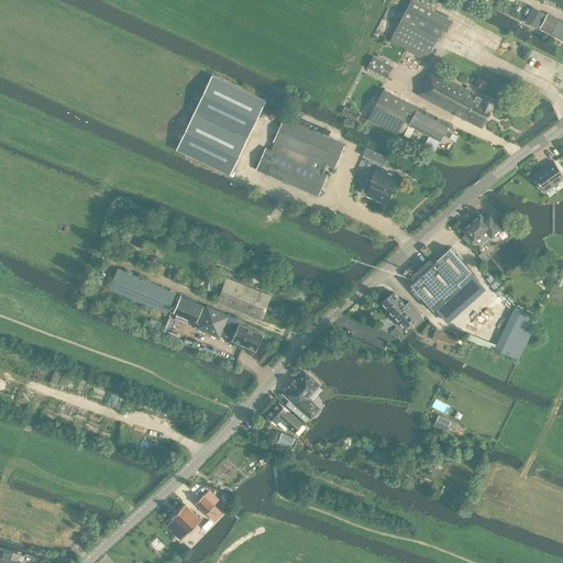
[(401,20),(390,41),(426,59),(437,39),(441,30),(446,33),(453,21),(412,0),(411,0),(410,4),(401,20)]
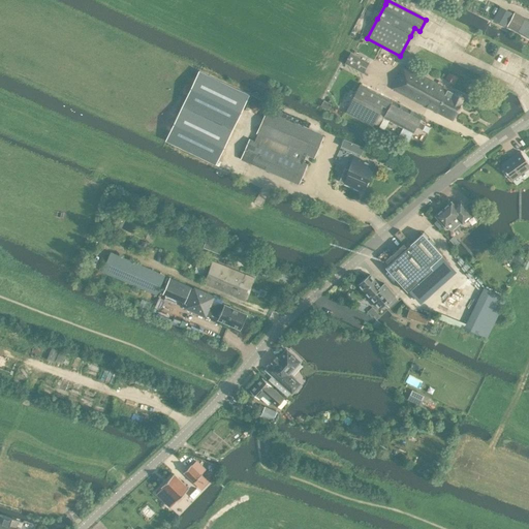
[(500,6),(494,19),(506,26),(507,27),(514,29),(522,34),(528,37),(528,20),(521,16),(515,12),(514,13),(500,6)]
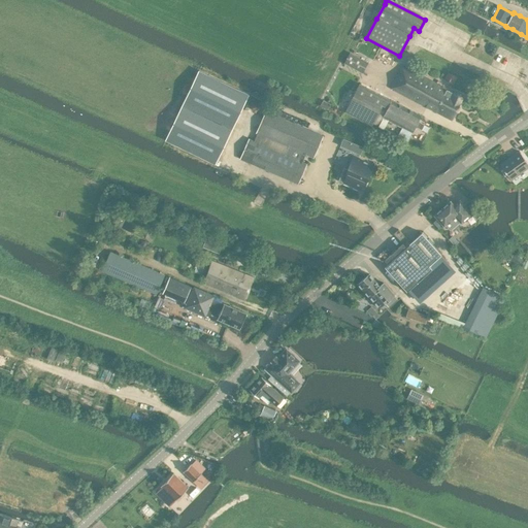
[(426,106),(452,119),(463,96),(455,92),(454,93),(403,67),(392,88),(414,99),(426,106)]
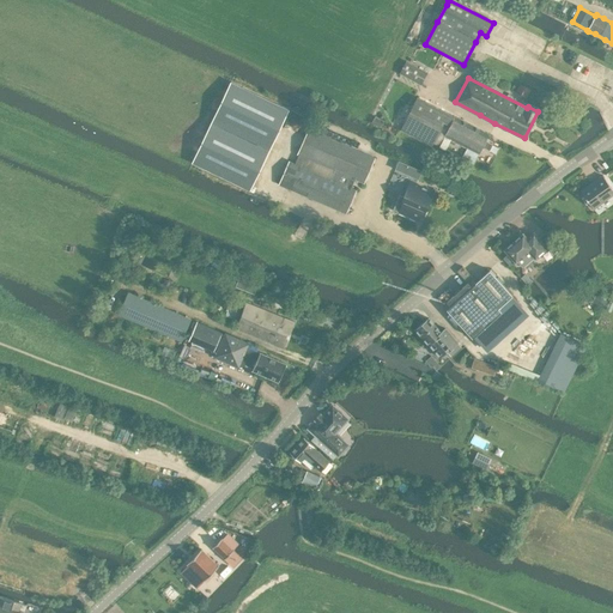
[(432,145),(434,144),(473,164),(489,134),(417,97),(400,129),(432,145)]
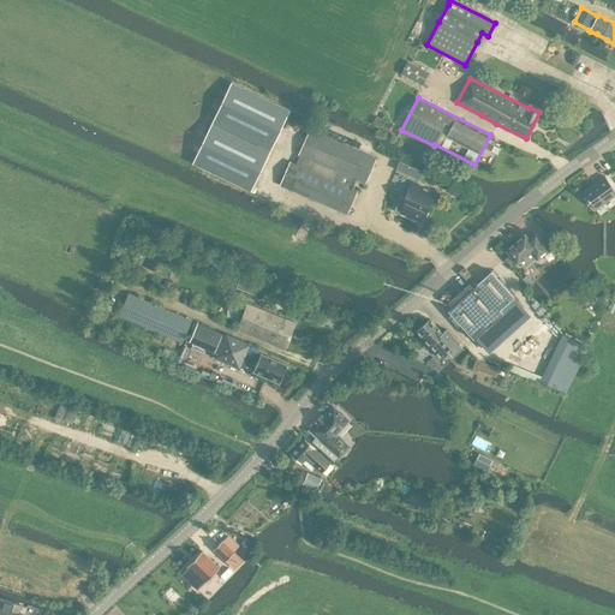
[(376,159),(310,130),(299,155),(335,171),(332,180),(291,162),(280,185),(347,214),(357,191),(352,189),(356,179),(364,184),(376,159)]
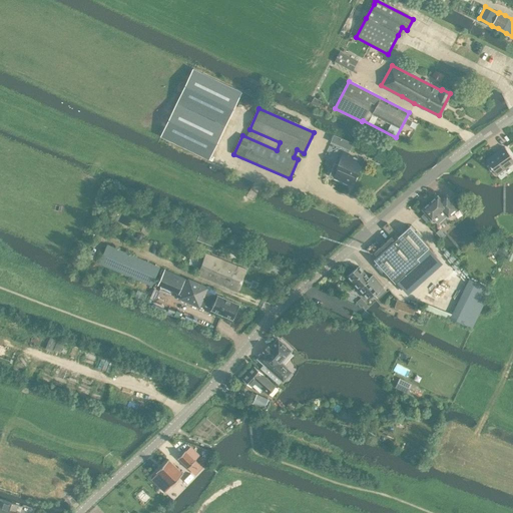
[(512,158),(504,146),(486,159),(496,174),(512,161),(512,158)]
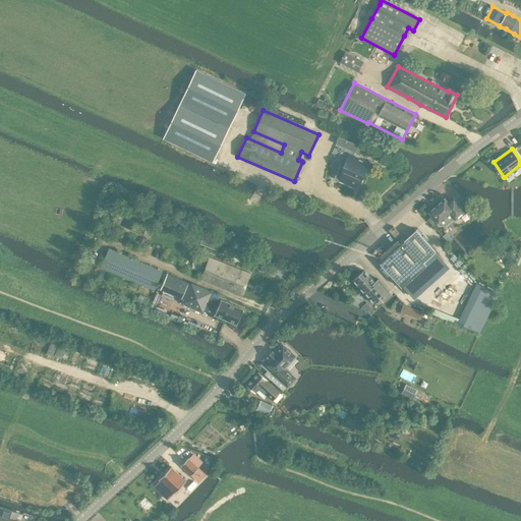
[(339,165),(334,178),(355,187),(357,182),(358,183),(367,163),(362,161),(361,163),(348,158),(344,168),(339,165)]
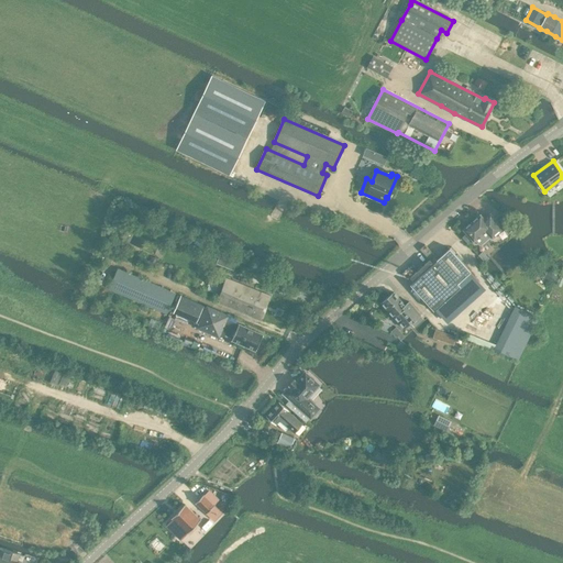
[(467,233),(463,236),(468,243),(473,240),(474,241),(475,240),(479,245),(490,236),(492,238),(503,228),(509,222),(500,212),(494,218),(490,213),(484,219),(481,214),(463,229),(467,233)]
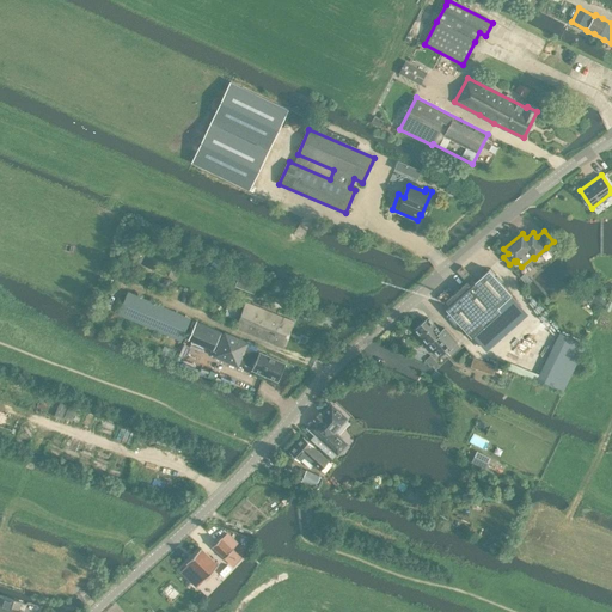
[(471,279),(442,305),(463,328),(471,336),(500,311),(496,307),(502,303),(507,299),(512,295),(489,269),(475,282),(471,279)]
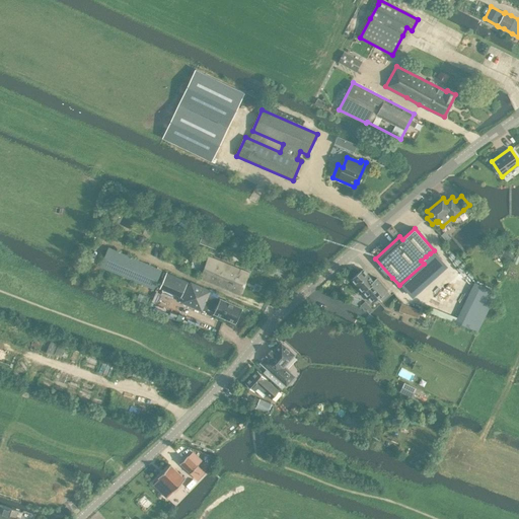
[(153,289),(161,270),(108,247),(100,267),(153,289)]
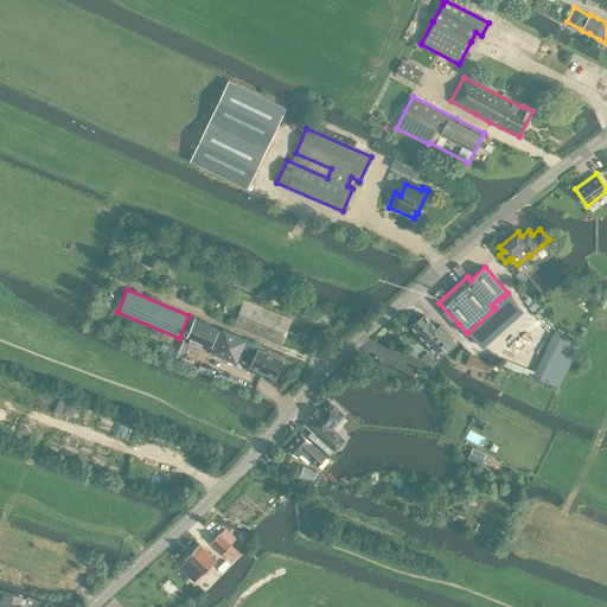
[(243,300),(234,324),(281,344),(291,319),(243,300)]
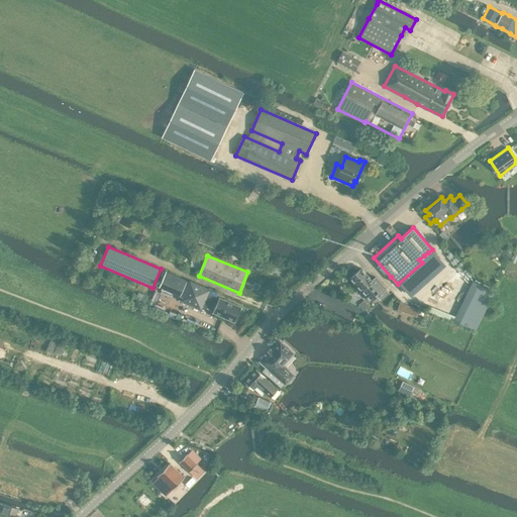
[(356,272),(350,278),(362,290),(365,294),(371,301),(377,296),(380,300),(389,292),(386,289),(376,277),(372,280),(362,268),(356,272)]
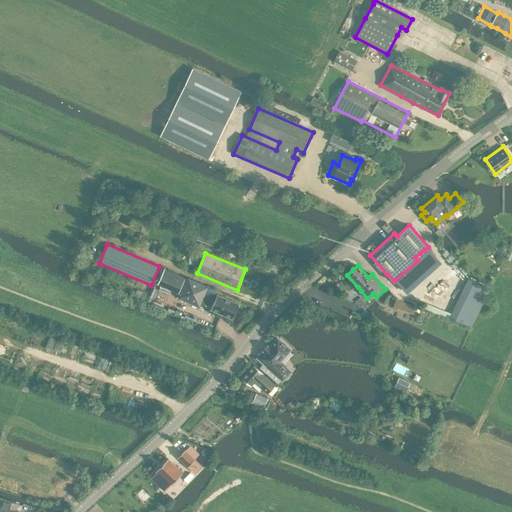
[(181,293),(179,298),(199,307),(209,286),(188,277),(187,279),(185,278),(185,277),(164,268),(157,285),(178,294),(179,292),(181,293)]
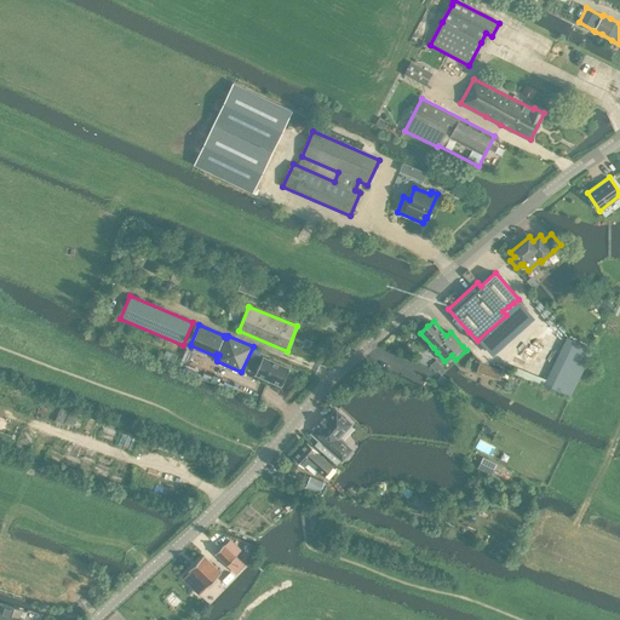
[(544,385),(544,384),(570,396),(593,349),(567,337),(546,379),(512,365),(510,372),(544,385)]
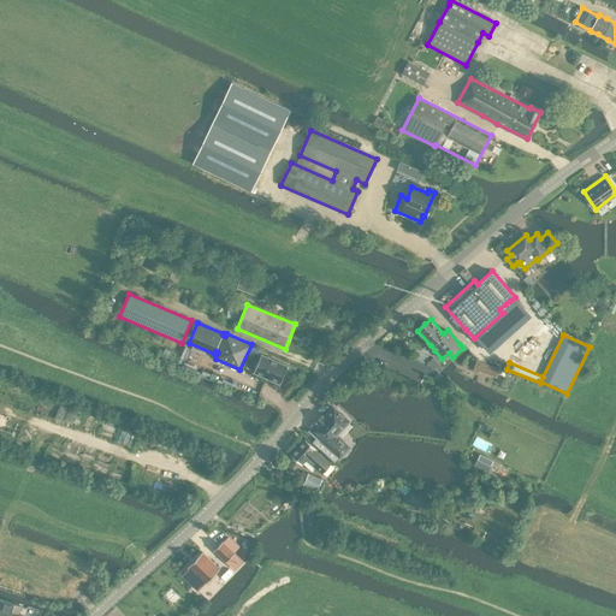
[(254,368),(253,372),(279,384),(280,380),(288,365),(261,353),(254,368)]
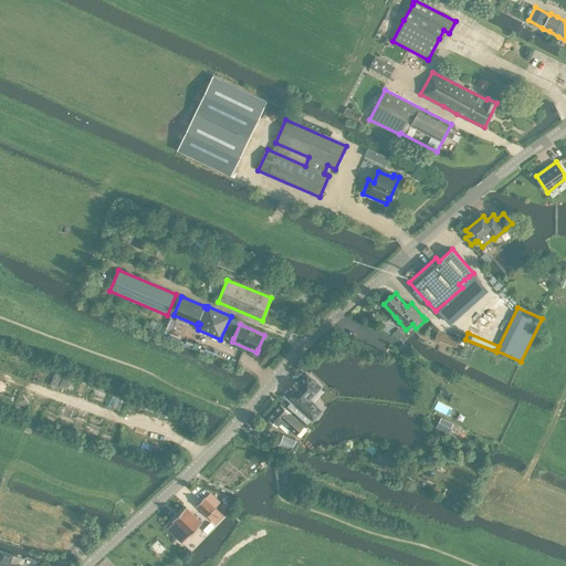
[(292,388),(285,396),(286,396),(292,400),(286,406),(306,425),(312,419),(312,420),(321,410),(320,410),(308,399),(320,386),(306,374),(299,384),(295,381),(291,387),(292,388)]
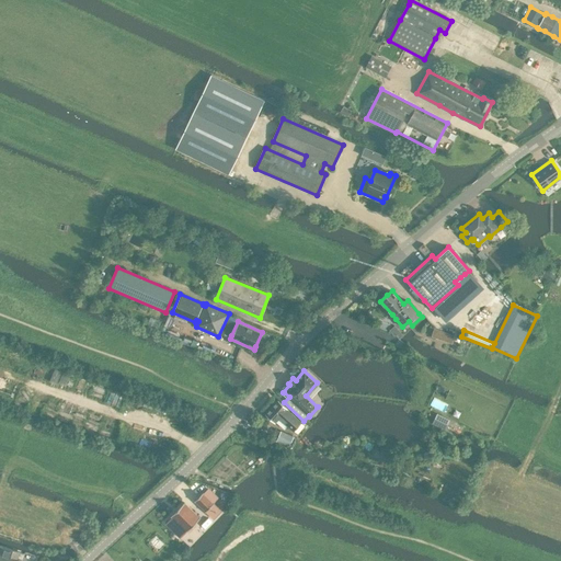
[(277,401),(266,413),(275,422),(279,418),(294,431),(301,422),(277,401)]
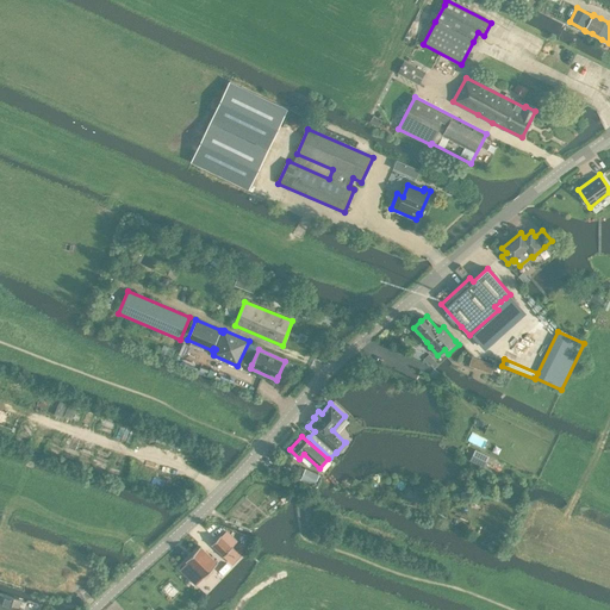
[(319,473),(305,468),(300,480),(315,486),(319,473)]
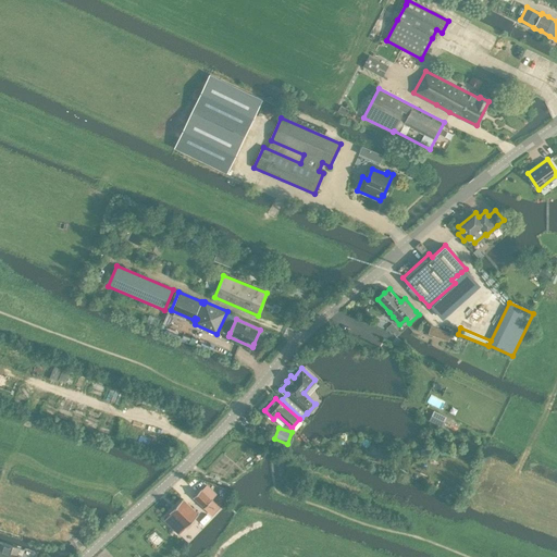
[(200,490),(194,496),(205,507),(211,499),(200,490)]
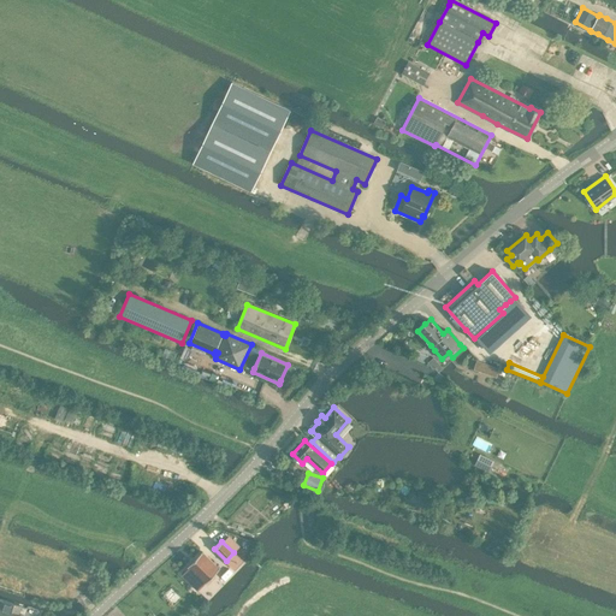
[(219,568),(202,551),(188,567),(189,568),(182,575),(197,591),(205,582),(207,585),(217,576),(214,574),(219,568)]
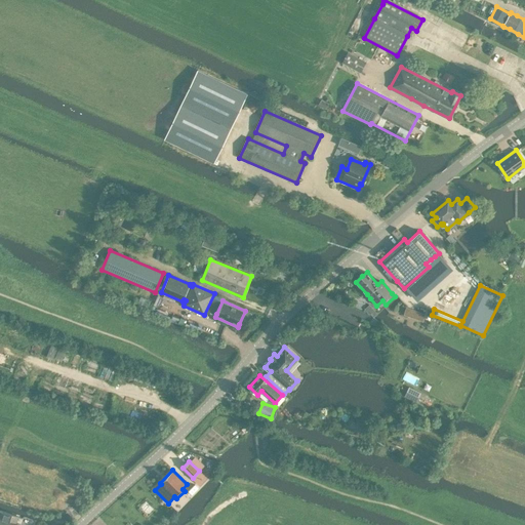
[(19,524),(15,524),(18,517),(2,512),(0,519),(0,524),(19,524)]
